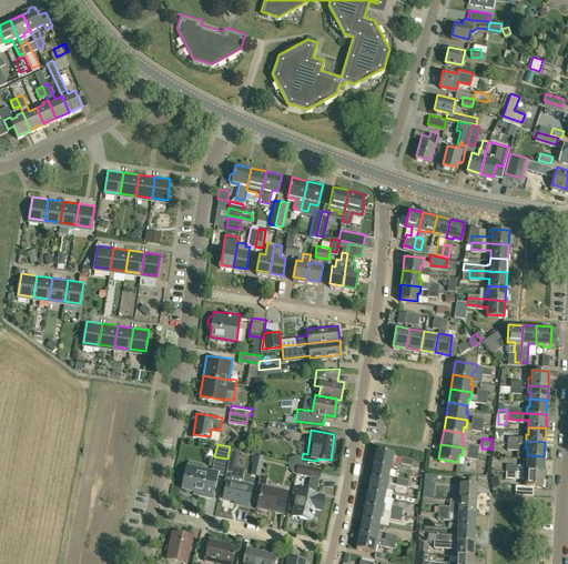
[(376,449),(373,462),(391,466),(392,459),(394,460),(395,453),(376,449)]
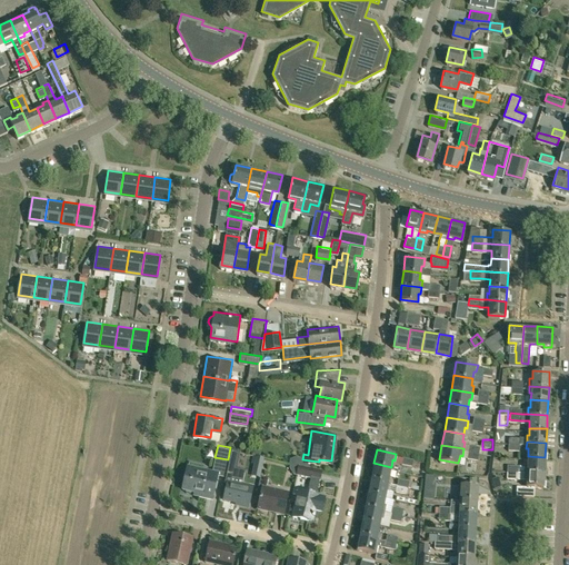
[(252,459),(255,459),(251,473),(260,475),(265,455),(253,453),(252,459)]
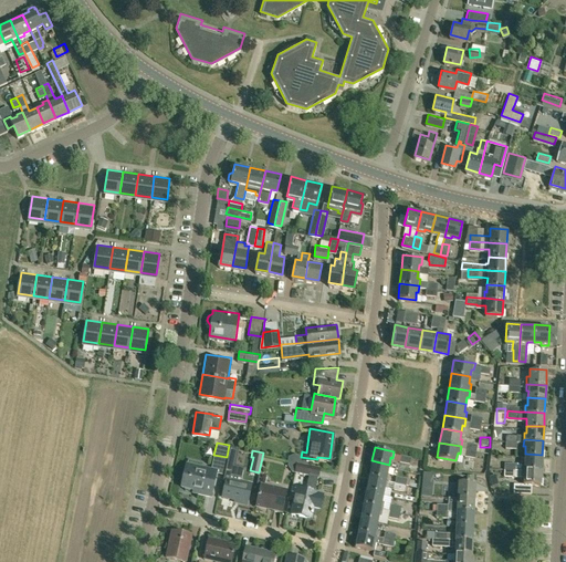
[(411,455),(400,453),(399,459),(410,461),(411,455)]
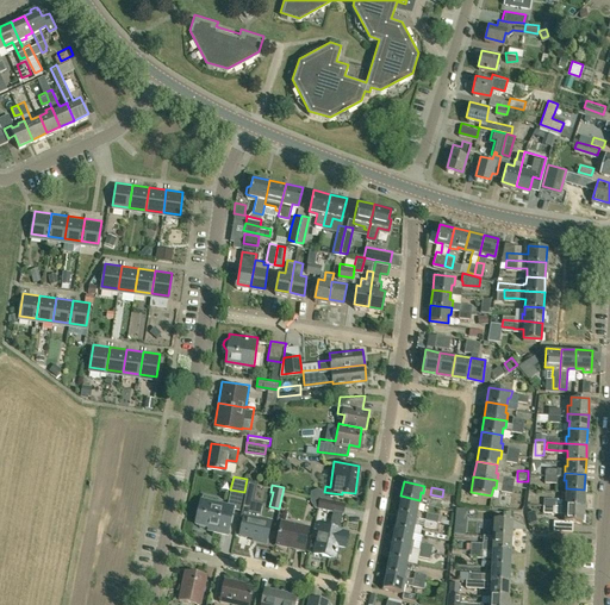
[(564,496),(562,504),(584,504),(584,490),(566,488),(565,496),(564,496)]
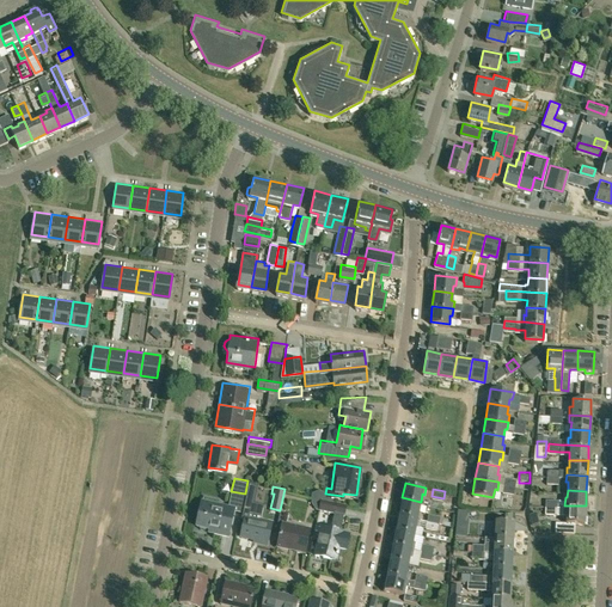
[(330,525),(322,523),(314,551),(336,556),(340,544),(346,545),(349,532),(342,529),(343,528),(340,527),(343,512),(346,501),(320,496),(318,506),(334,509),(330,525)]
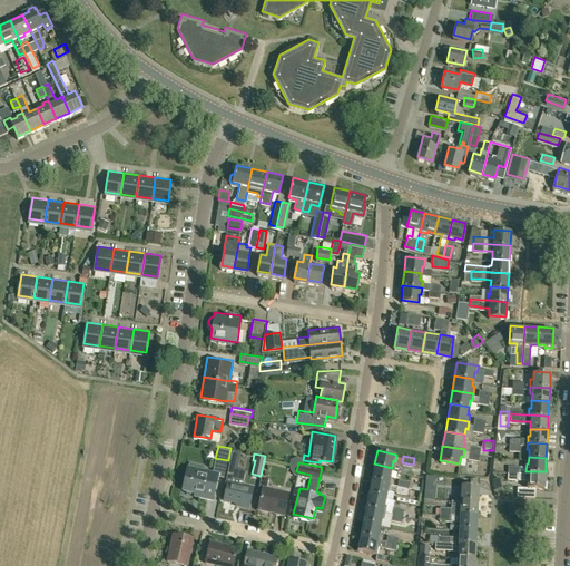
[(183,487),(186,488),(185,489),(186,490),(190,491),(192,490),(193,489),(200,491),(199,494),(212,497),(216,480),(217,474),(218,470),(213,469),(207,468),(188,464),(183,487)]
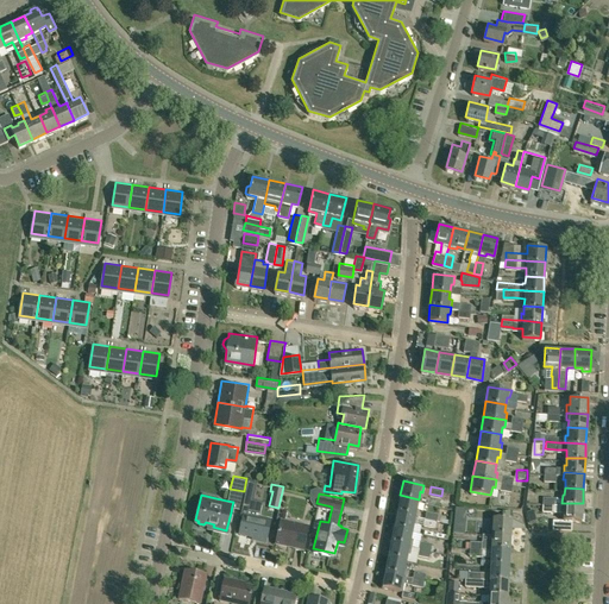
[(419,499),(400,495),(397,510),(418,515),(420,507),(416,507),(419,499)]
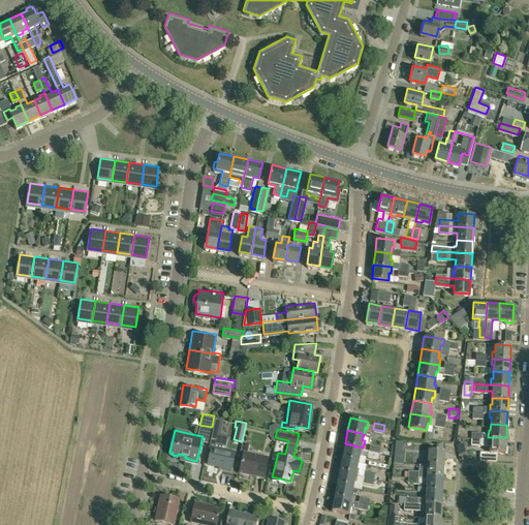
[(471,442),(480,442),(490,443),(489,450),(480,450),(479,458),(496,459),(497,451),(505,451),(506,437),(488,437),(481,436),(471,436),(471,442)]
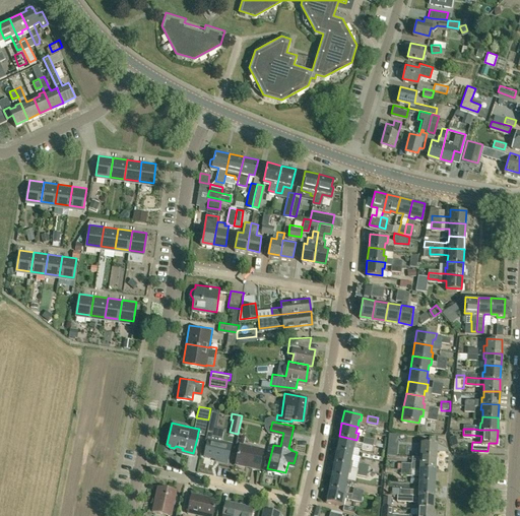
[(356,440),(339,436),(336,448),(346,450),(351,452),(353,445),(355,446),(356,440)]
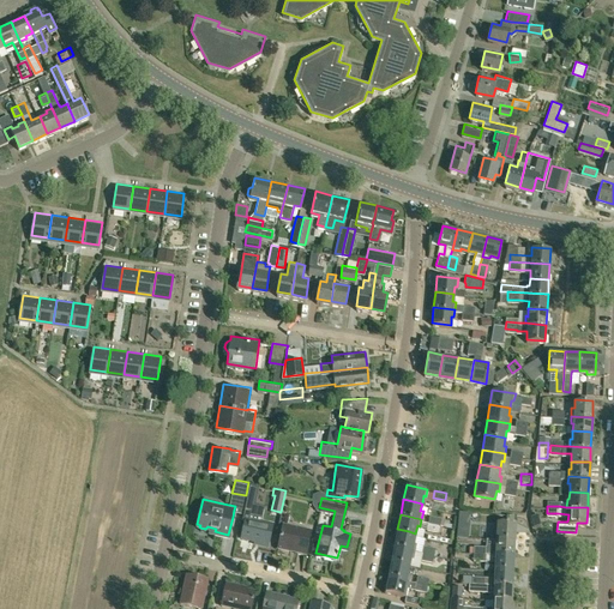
[(268,543),(272,522),(259,518),(259,520),(246,518),(241,535),(259,540),(258,541),(268,543)]
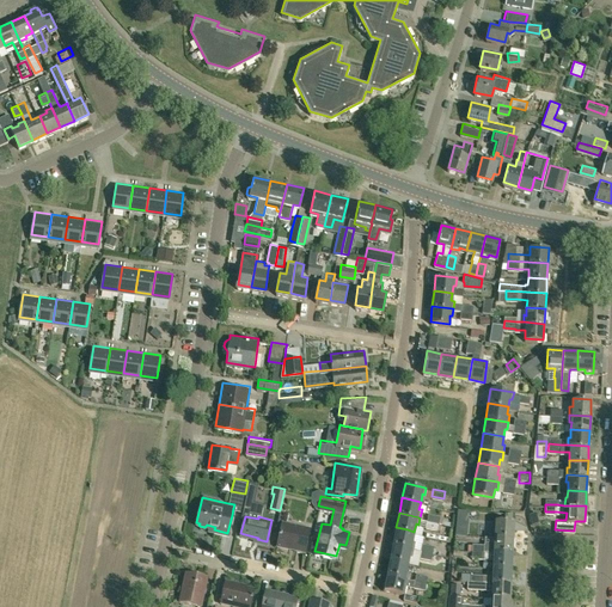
[(305,550),(310,526),(282,520),(277,541),(294,545),(294,547),(305,550)]
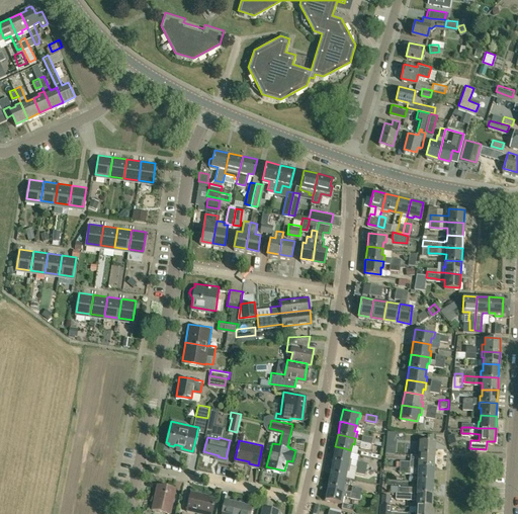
[(419,446),(418,453),(434,453),(435,441),(417,440),(417,446),(419,446)]
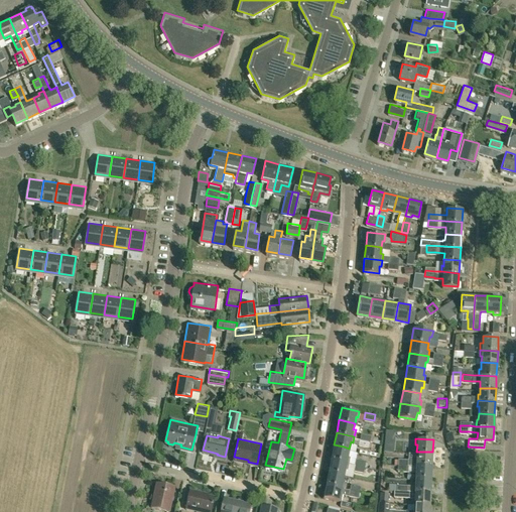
[(349,461),(350,455),(348,455),(349,449),(344,446),(334,444),(331,458),(349,461)]
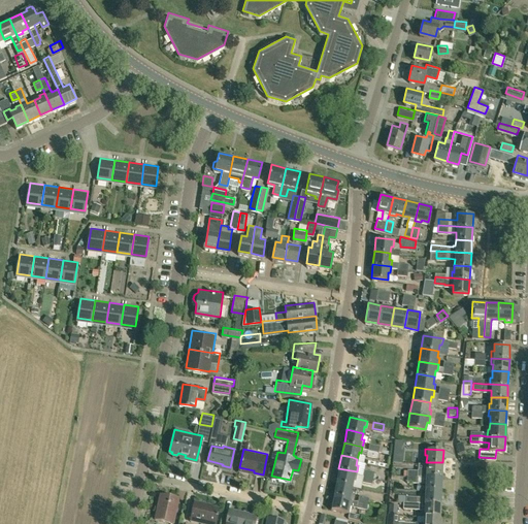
[(418,475),(441,476),(442,462),(426,462),(426,468),(424,468),(407,467),(407,473),(418,475)]
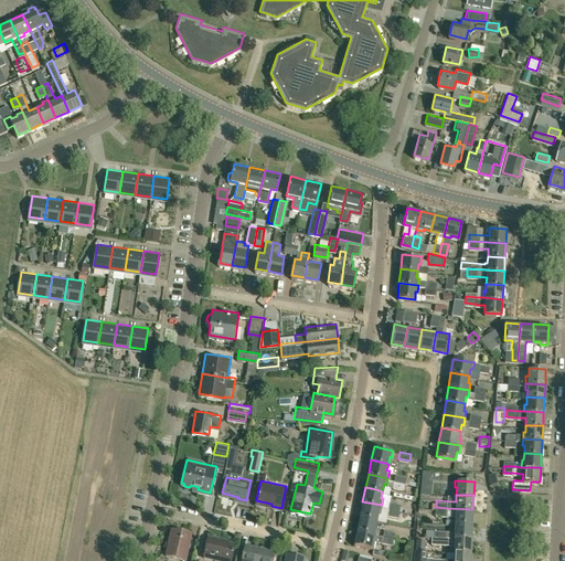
[(382,505),(362,501),(360,515),(376,518),(379,511),(381,512),(382,505)]
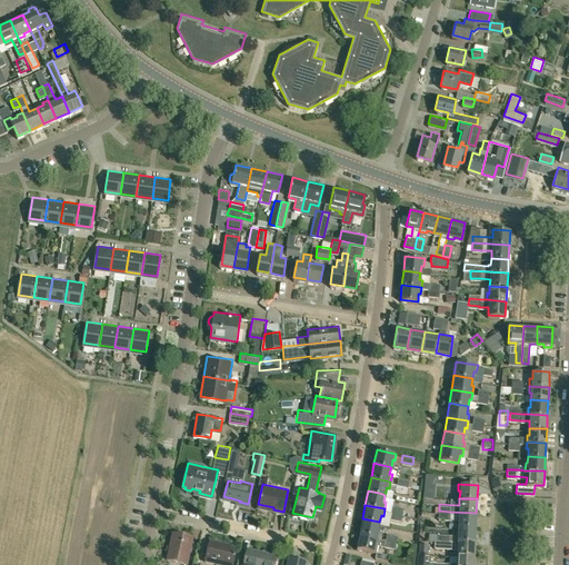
[(391,511),(390,517),(401,519),(402,513),(391,511)]
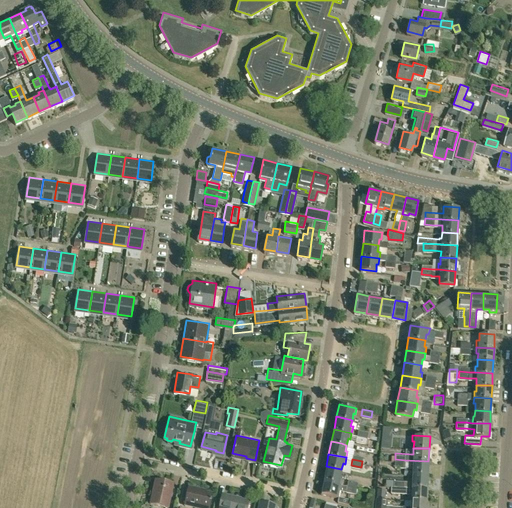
[(411,466),(412,466),(412,473),(428,474),(428,461),(405,460),(395,459),(395,465),(411,466)]
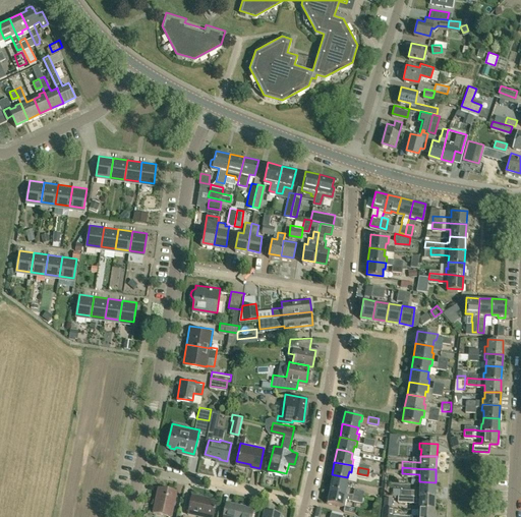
[(371,470),(371,479),(383,479),(383,471),(371,470)]
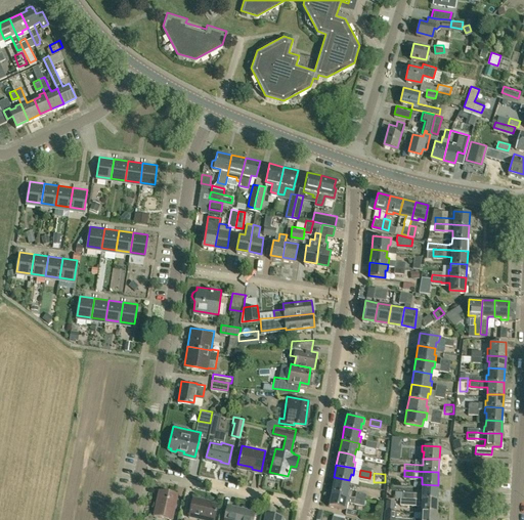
[(334,477),(331,490),(349,493),(350,487),(348,486),(349,480),(334,477)]
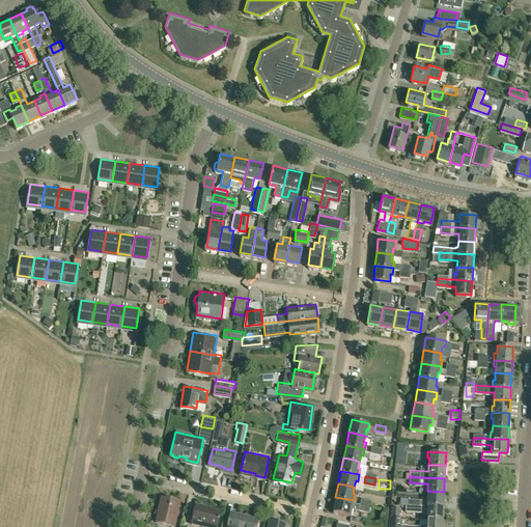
[(425,497),(425,503),(443,504),(444,492),(427,491),(427,497),(425,497)]
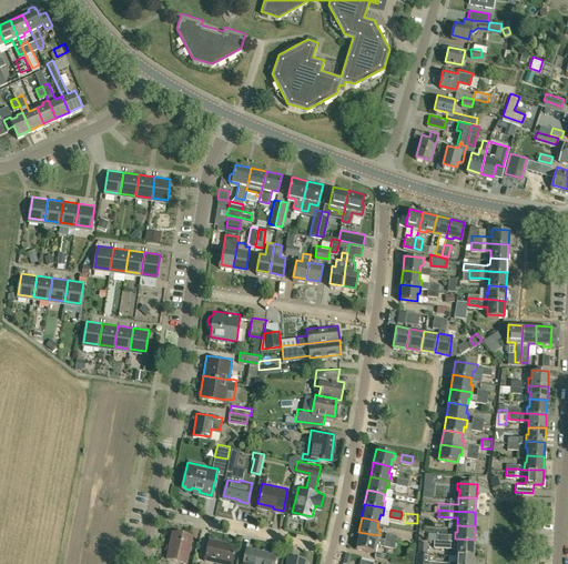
[(417,536),(416,527),(404,527),(404,536),(417,536)]
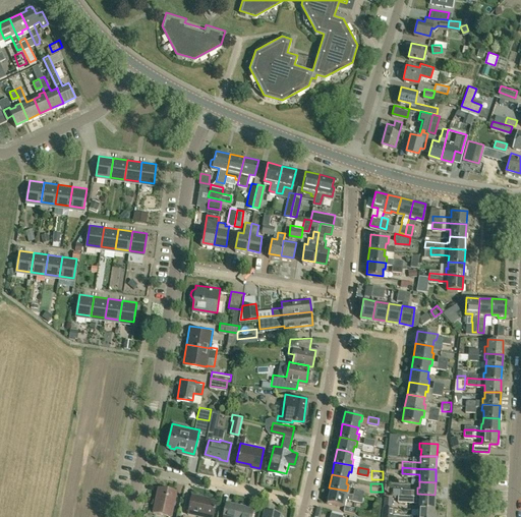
[(171,513),(176,489),(158,484),(153,509),(171,513)]
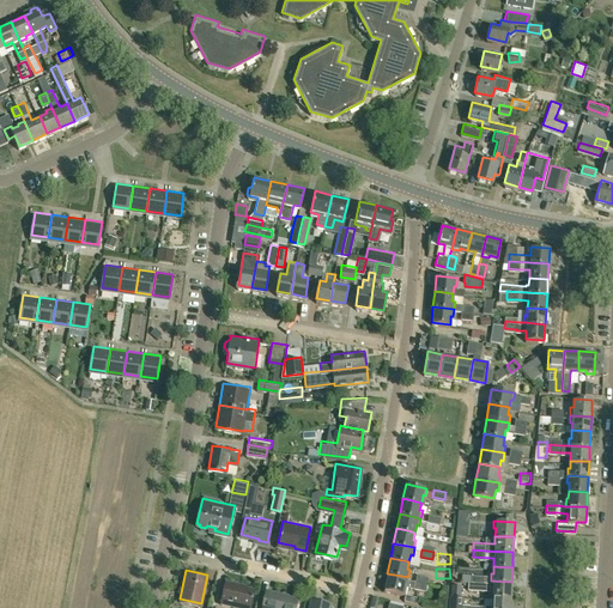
[(416,579),(408,577),(387,573),(384,588),(405,593),(407,584),(414,585),(416,579)]
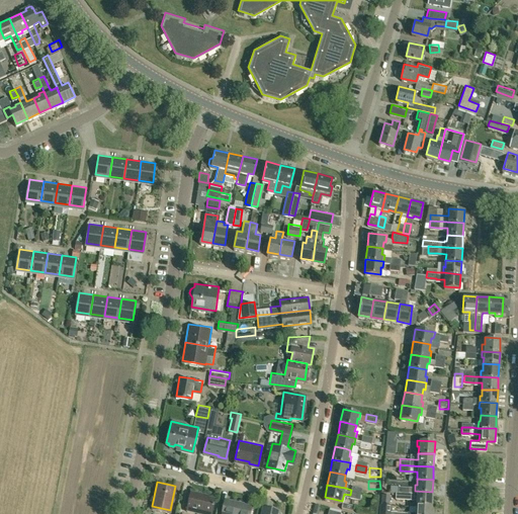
[(211,511),(214,496),(206,495),(207,493),(190,489),(186,508),(198,510),(198,509),(211,511)]
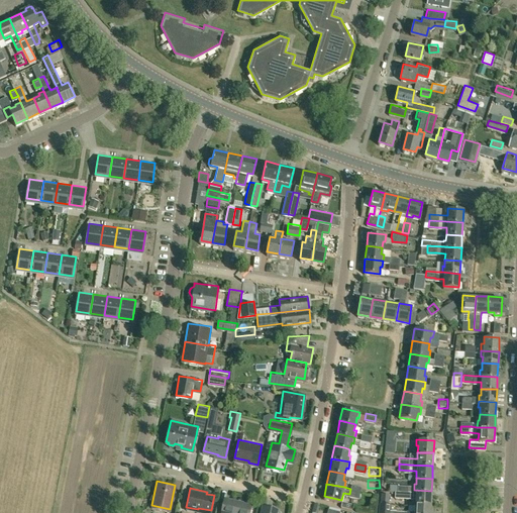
[(393,496),(413,497),(415,497),(415,503),(430,504),(431,491),(414,490),(407,490),(398,489),(393,489),(393,496)]
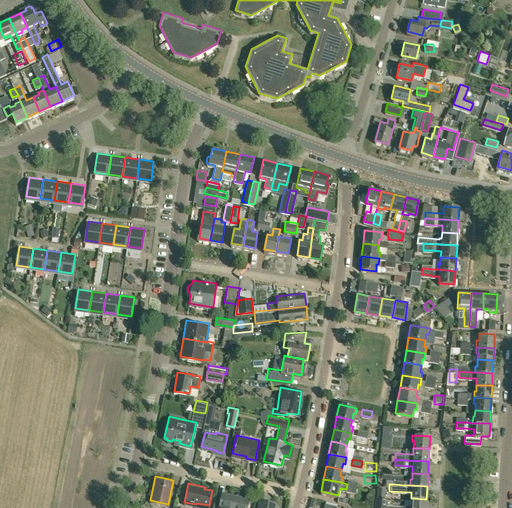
[(222,491),(218,506),(225,507),(246,507),(248,498),(241,497),(241,495),(222,491)]
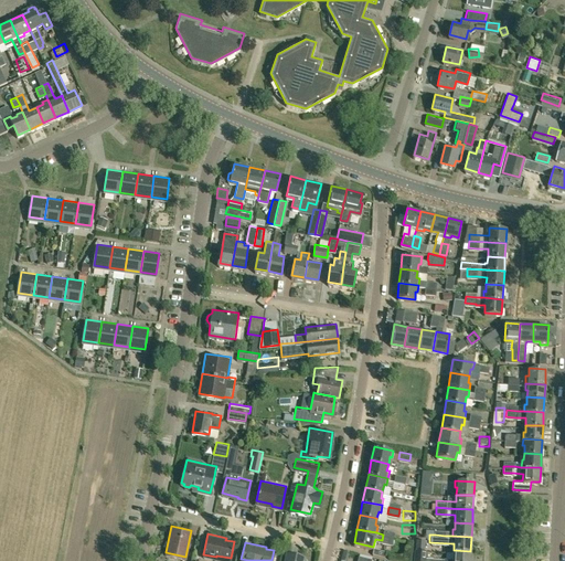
[(469,560),(470,551),(454,550),(452,558),(445,557),(444,558),(426,557),(426,549),(415,549),(414,560),(469,560)]
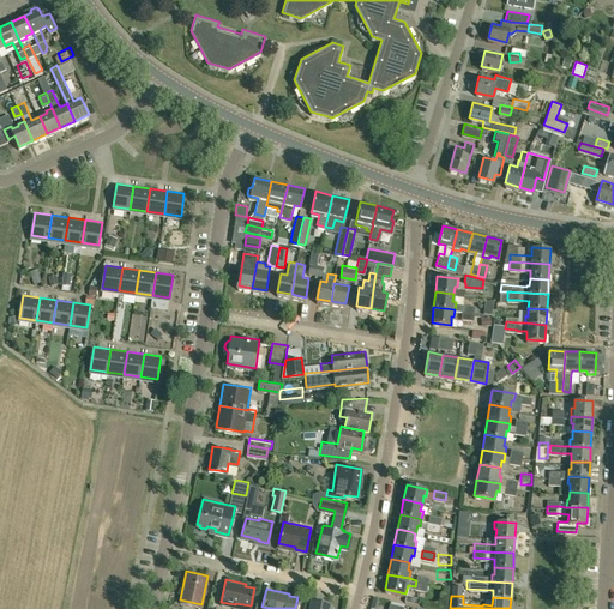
[(330,608),(332,603),(311,598),(308,608),(330,608)]
